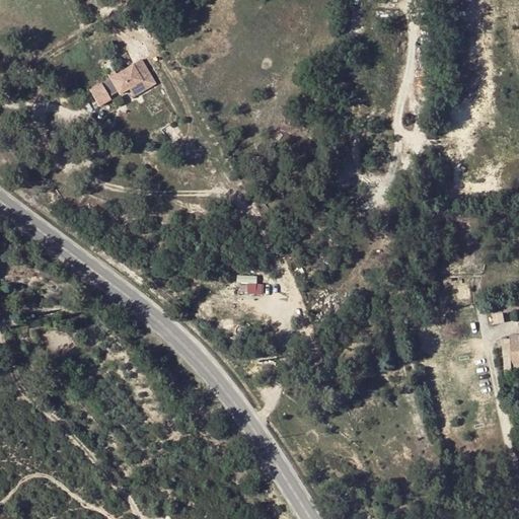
[(106,75),(118,93),(140,79),(131,63),(115,72),(114,70),(106,75)]
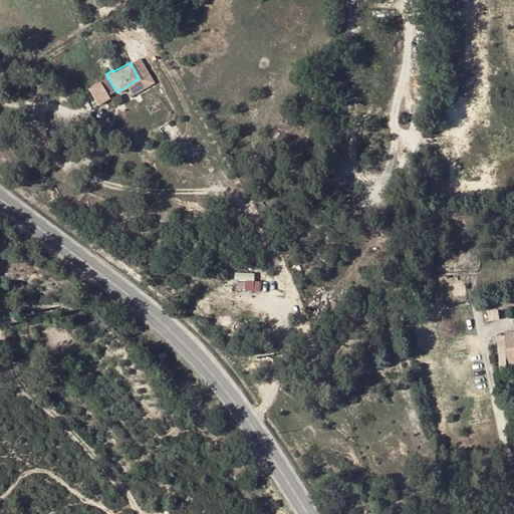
[(85,88),(95,104),(107,97),(97,81),(85,88)]
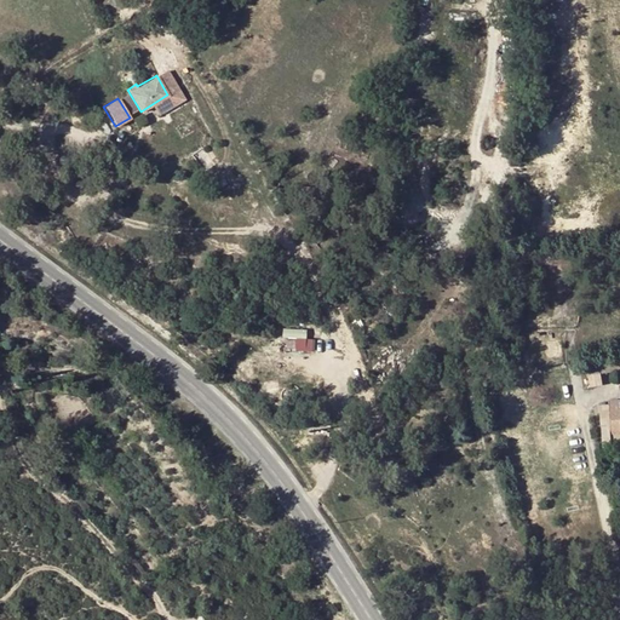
[(306,349),(306,328),(285,328),(285,338),(296,338),(296,349),(306,349)]
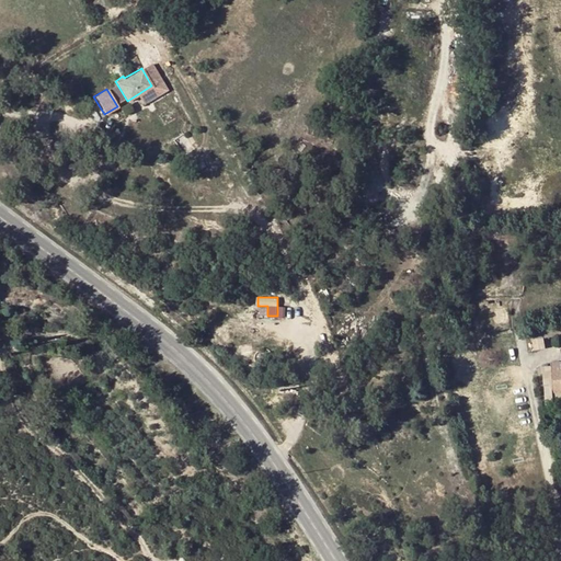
[(550,323),(536,324),(529,325),(531,333),(551,333),(550,323)]
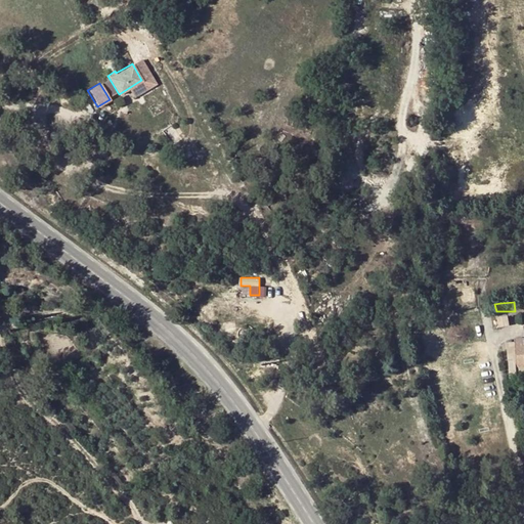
[(507,317),(498,318),(499,325),(508,324),(507,317)]
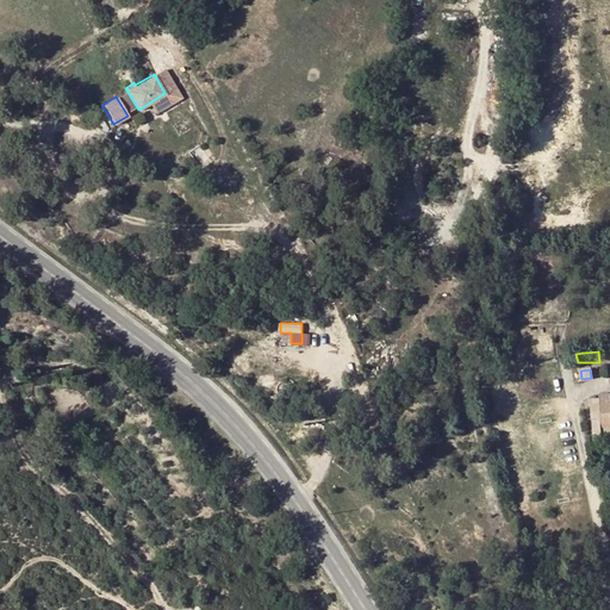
[(609,392),(597,393),(601,427),(609,425),(609,392)]
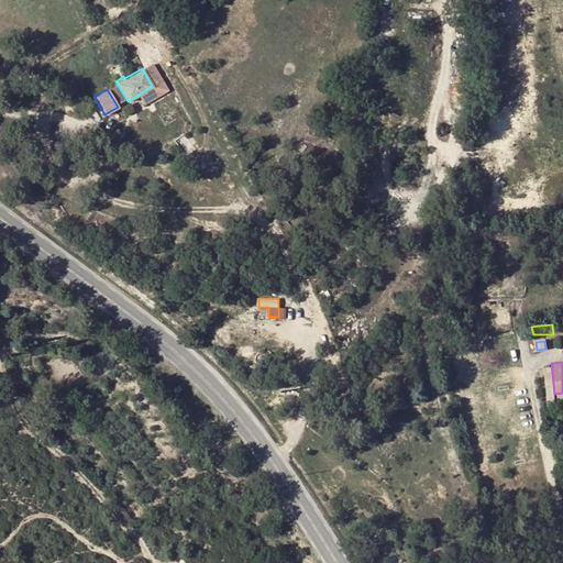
All buildings are outlined.
